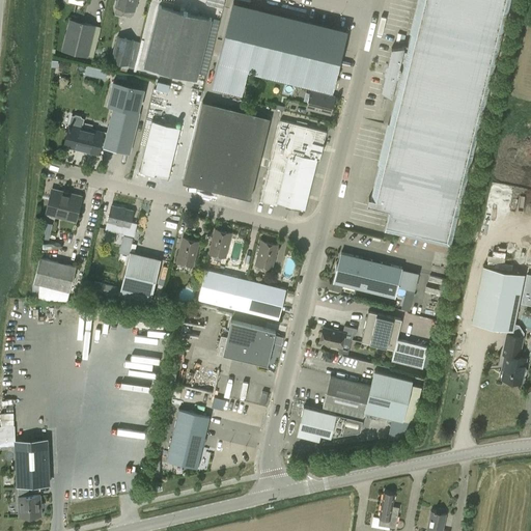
[(116,7),(115,11),(116,14),(121,15),(123,14),(124,9),(134,11),(136,2),(134,2),(134,0),(116,0),(115,6),(116,7)]
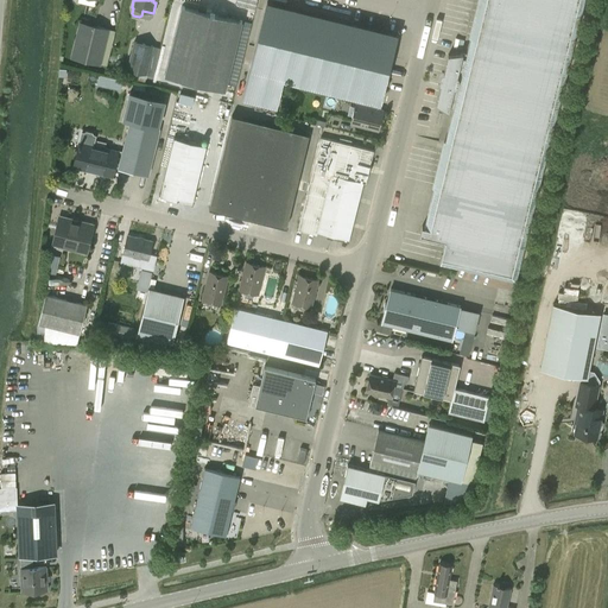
[(443,73),(441,77),(439,82),(439,86),(441,84),(436,103),(448,112),(450,107),(454,107),(445,140),(443,140),(432,187),(434,188),(424,226),(422,226),(420,233),(445,240),(439,263),(517,282),(584,0),(476,0),(468,37),(470,37),(466,59),(462,58),(463,54),(448,55),(443,73)]
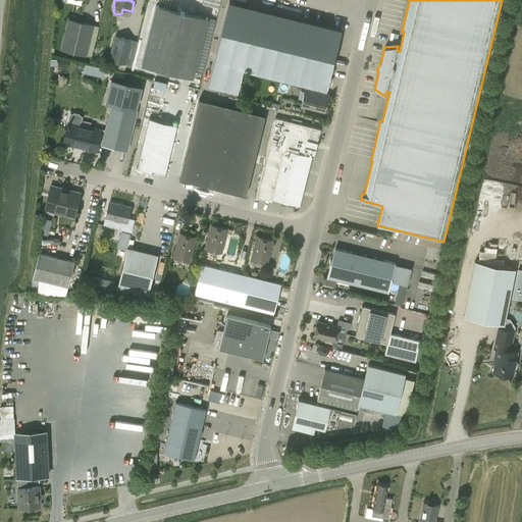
[(341,30),(228,2),(208,86),(238,93),(243,68),(326,89),(341,30)]
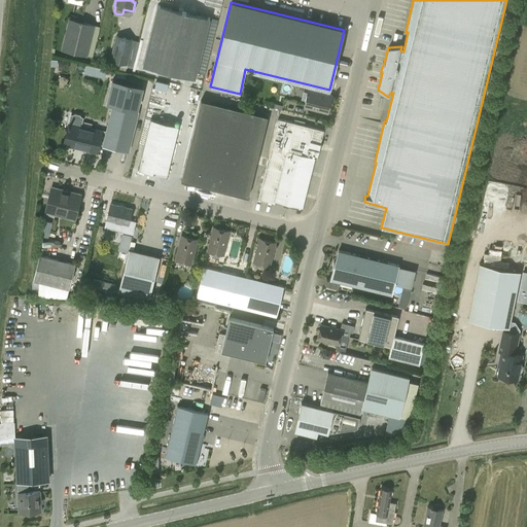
[(143,66),(196,78),(210,19),(157,5),(143,66)]
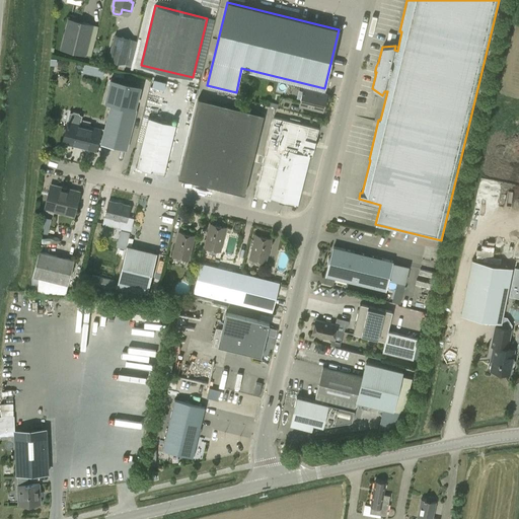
[(94,24),(68,18),(60,49),(86,56),(94,24)]
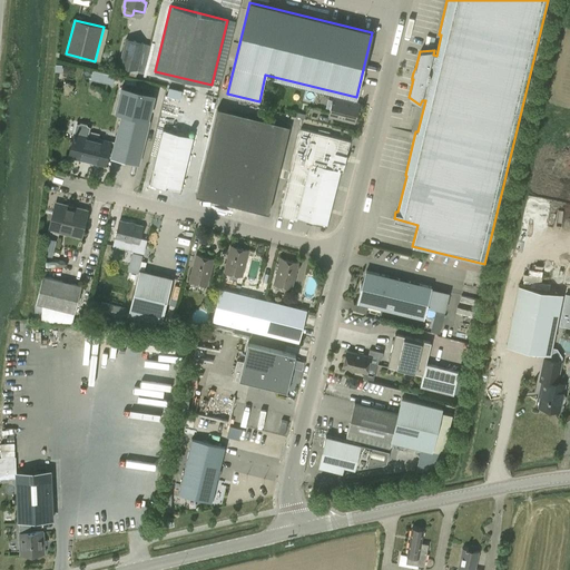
[(126,38),(119,66),(137,70),(144,43),(126,38)]
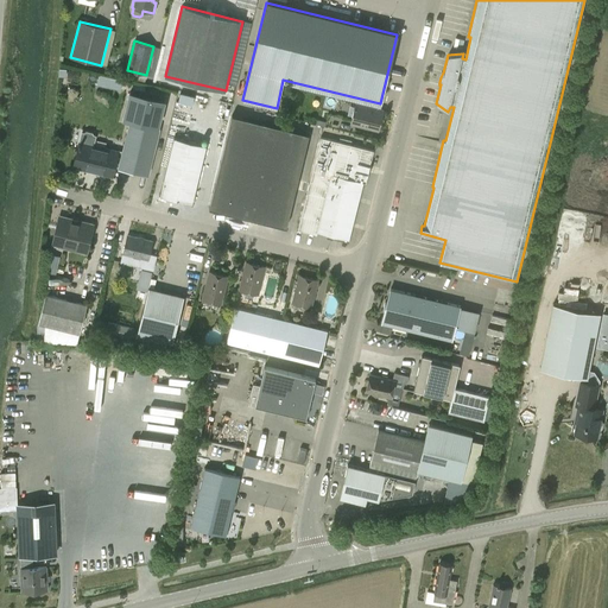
[(131,121),(119,168),(147,175),(159,128),(158,127),(165,100),(130,90),(122,119),(131,121)]
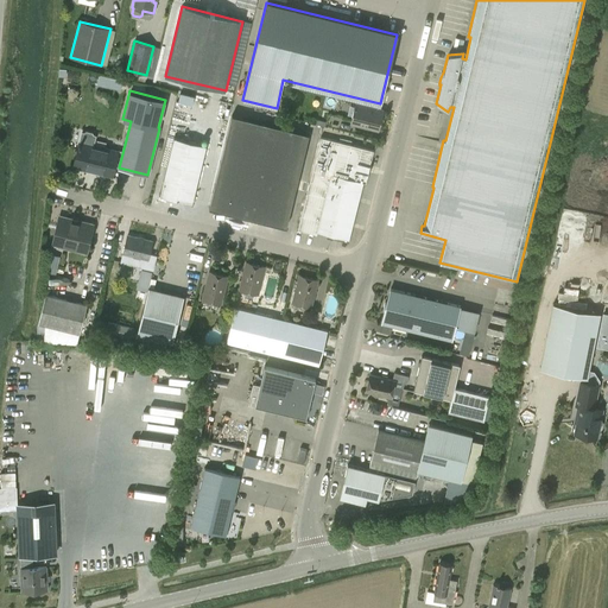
[(194,96),(181,93),(178,101),(192,105),(194,96)]
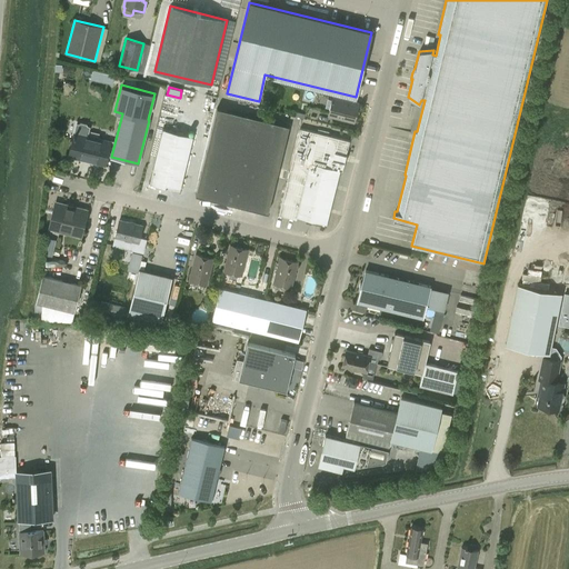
[(343,99),(332,97),(328,117),(353,123),(359,102),(351,101),(343,99)]
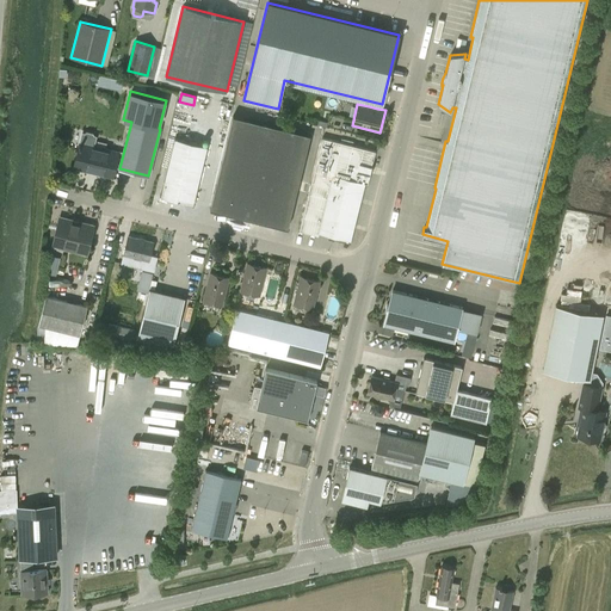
[(310,184),(300,181),(310,135),(233,116),(210,209),(233,215),(233,217),(264,224),(265,223),(288,228),(296,192),(308,196),(298,230),(318,235),(319,233),(334,236),(334,239),(350,244),(365,183),(368,184),(375,152),(322,137),(310,184)]
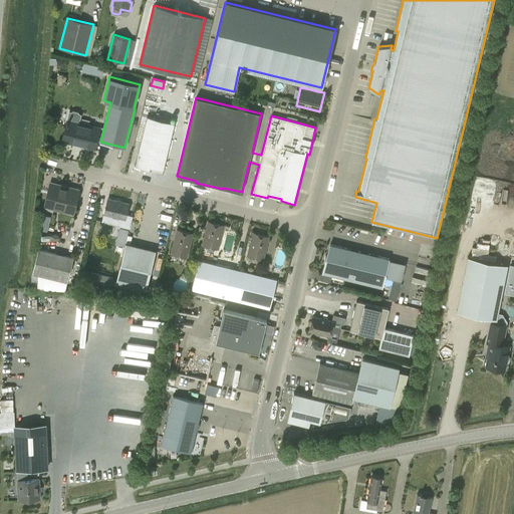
[(69,112),(66,123),(67,124),(63,142),(73,145),(73,143),(95,148),(99,129),(78,123),(80,115),(79,114),(77,112),(72,111),(70,112),(69,112)]
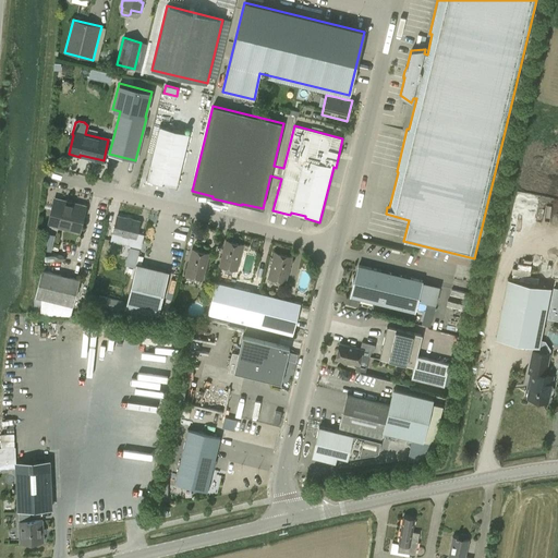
[(149,181),(149,182),(156,184),(162,185),(162,183),(177,186),(190,134),(160,126),(147,180),(149,181)]
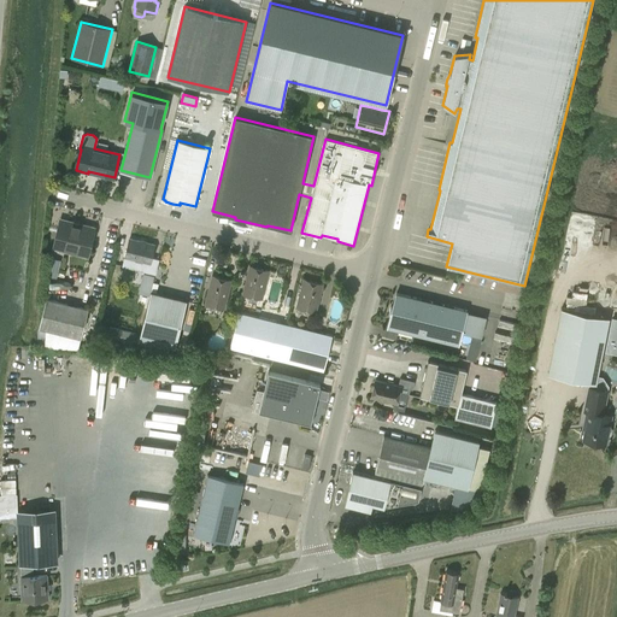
[(54,244),(88,252),(94,228),(60,219),(54,244)]
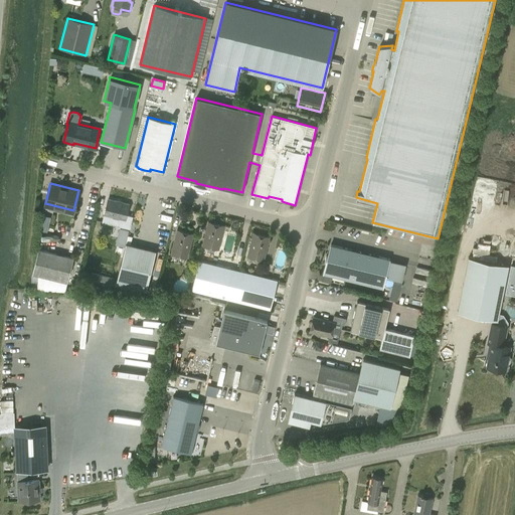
[(104,215),(122,219),(120,226),(130,228),(132,216),(127,215),(129,204),(108,199),(104,215)]
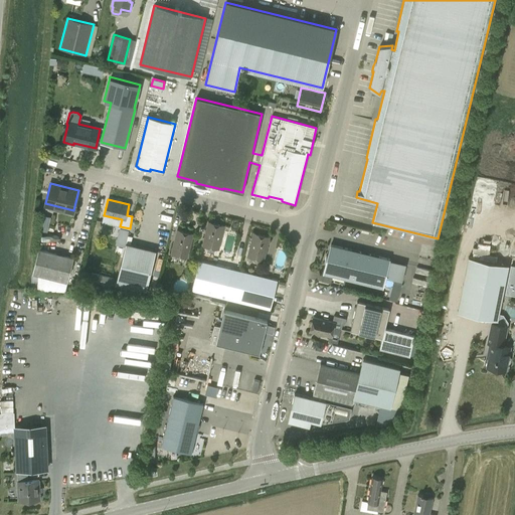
[(41,215),(37,230),(47,232),(51,218),(41,215)]
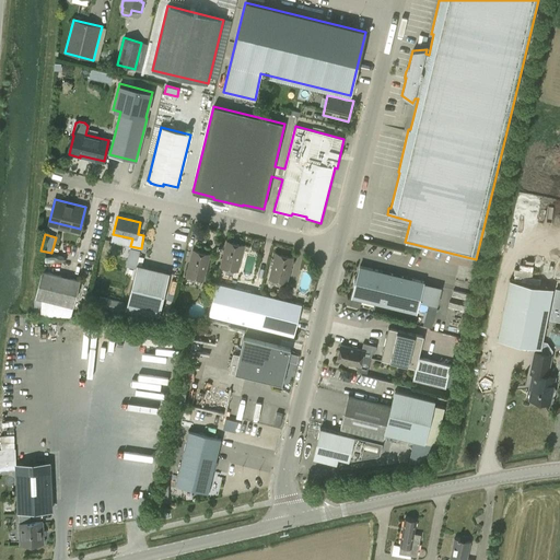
[(237,270),(244,245),(226,241),(220,266),(237,270)]
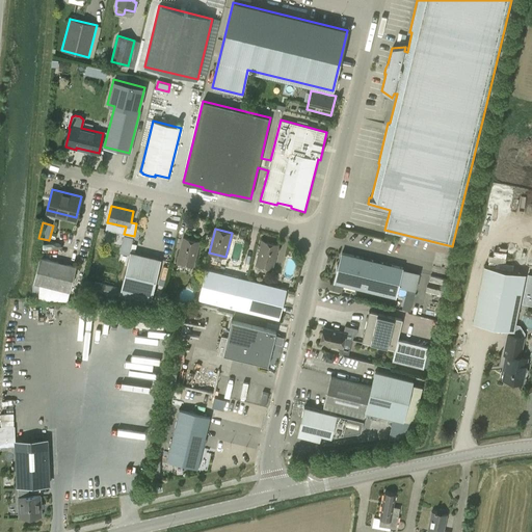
[(118,253),(129,256),(120,292),(151,299),(161,260),(130,251),(133,238),(123,235),(118,253)]
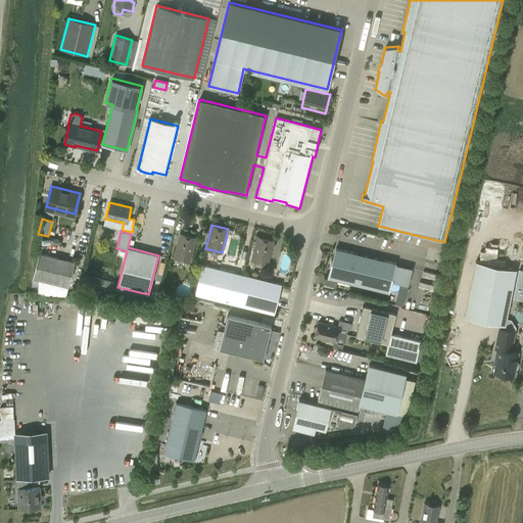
[(180,233),(174,256),(190,260),(196,237),(180,233)]
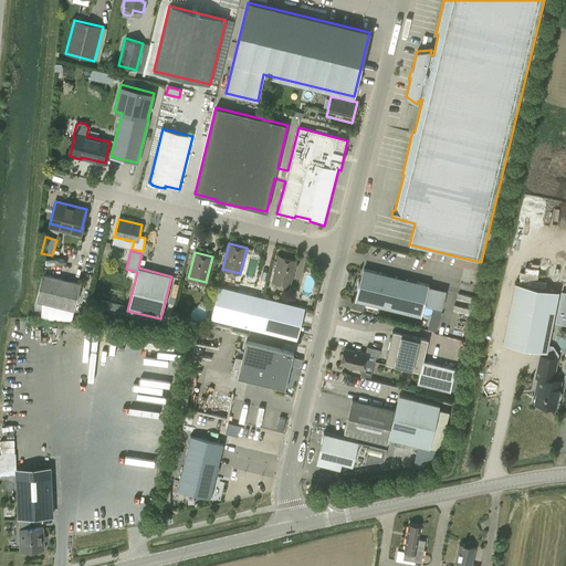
[(64,257),(40,257),(40,265),(65,264),(64,257)]
